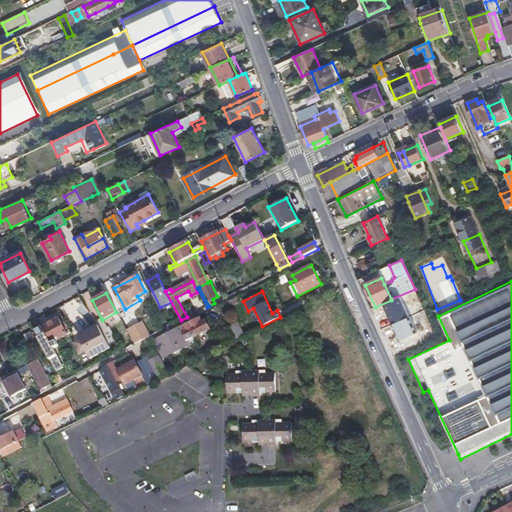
[(239,296),(228,302),(231,308),(241,302),(242,300),(239,296)]
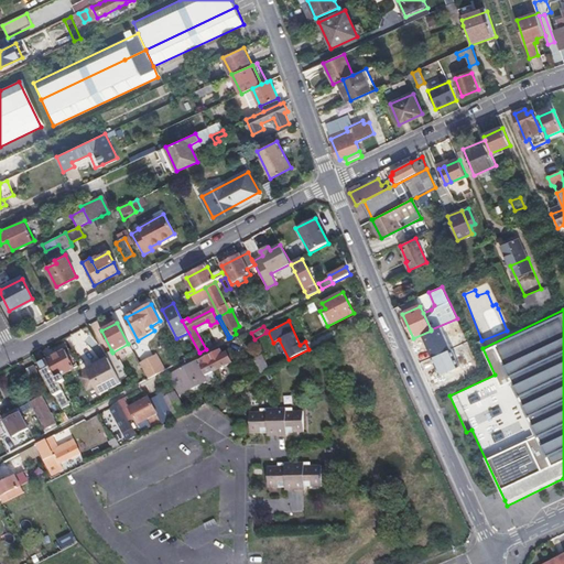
[(75,353),(87,343),(77,332),(66,342),(75,353)]
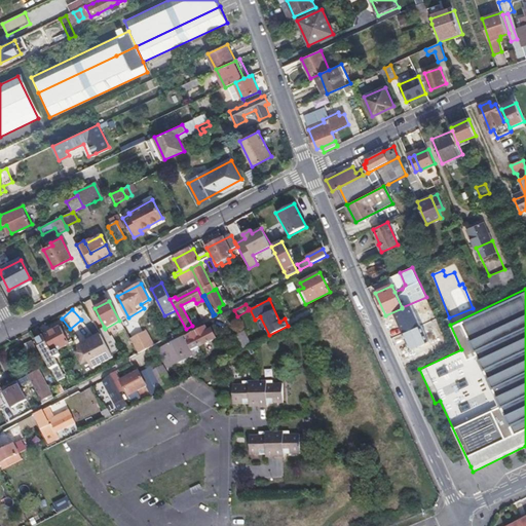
[(136,321),(125,327),(130,337),(142,331),(136,321)]
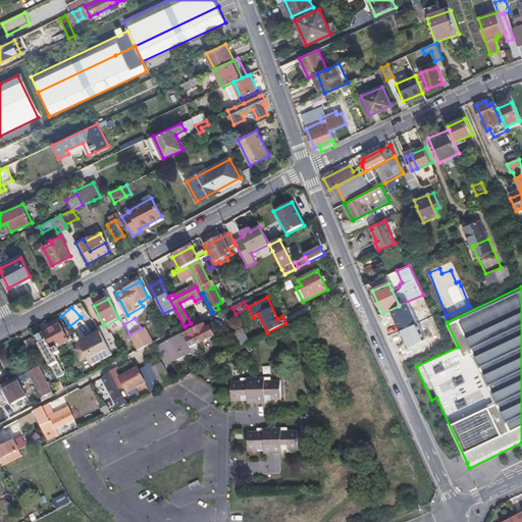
[(103,324),(98,327),(101,333),(103,337),(108,334),(104,326),(103,324)]
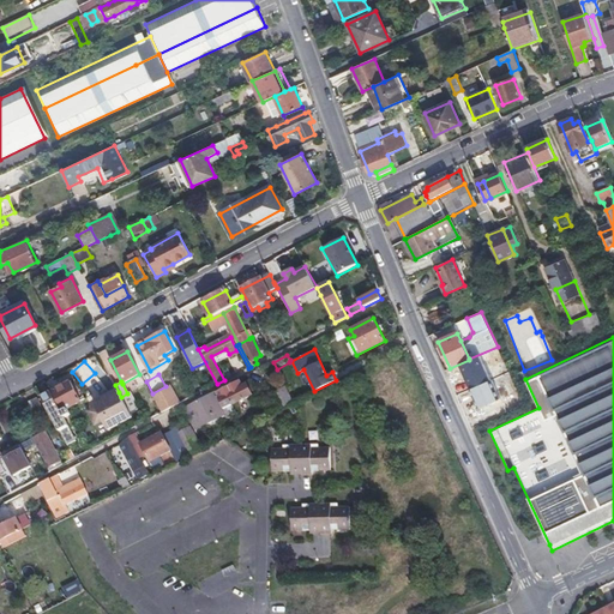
[(241,381),(217,395),(226,409),(234,404),(253,395),(248,385),(244,387),(241,381)]
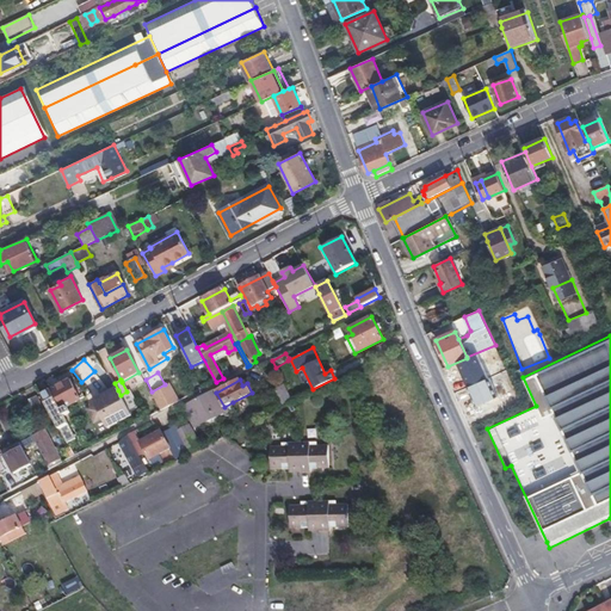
[(80,400),(71,381),(41,396),(67,444),(75,439),(62,415),(66,413),(63,409),(80,400)]
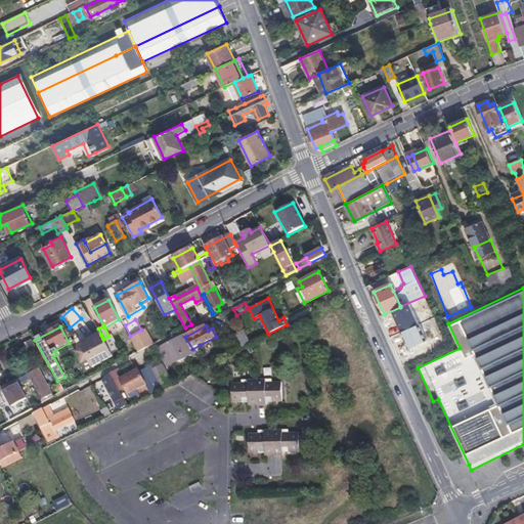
[(242,347),(250,343),(244,329),(234,334),(242,347)]
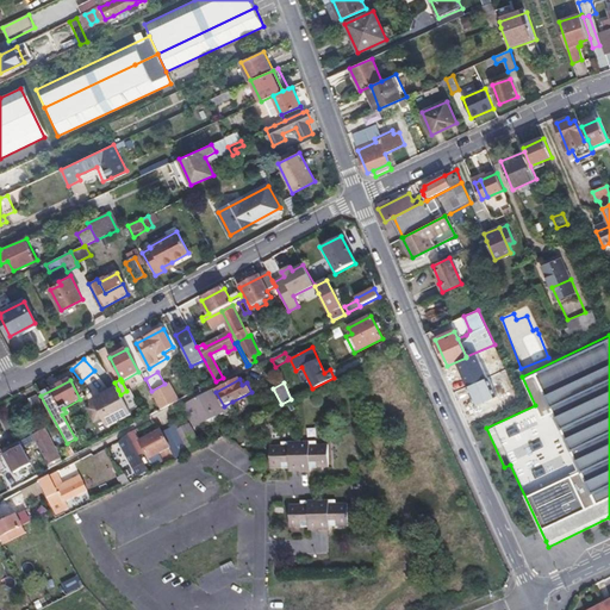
[(120,394),(118,390),(94,403),(97,406),(88,411),(95,423),(104,419),(109,428),(132,415),(129,410),(120,394)]
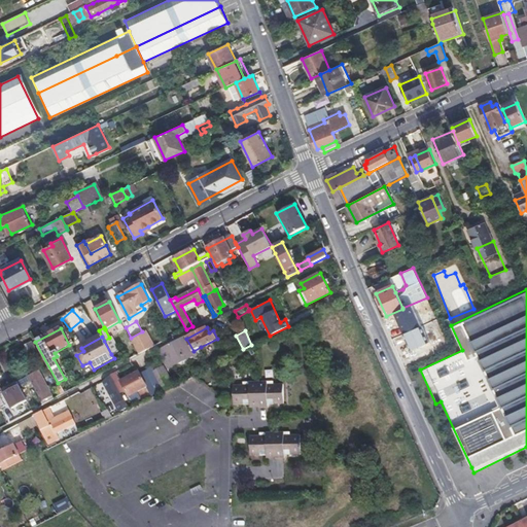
[(104,341),(111,354),(118,350),(111,337),(109,338),(104,341)]
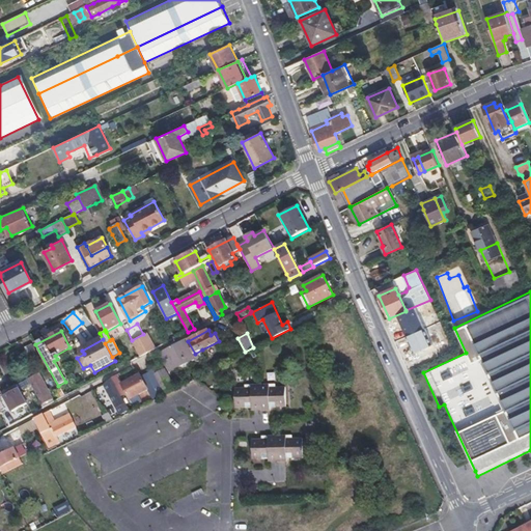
[(199,363),(207,359),(202,350),(195,354),(188,341),(187,339),(163,352),(173,370),(196,359),(199,363)]
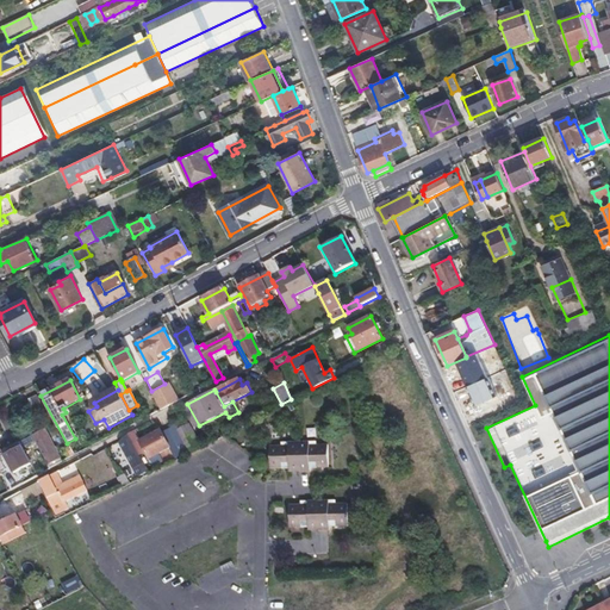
[(151,398),(160,411),(173,404),(166,391),(151,398)]
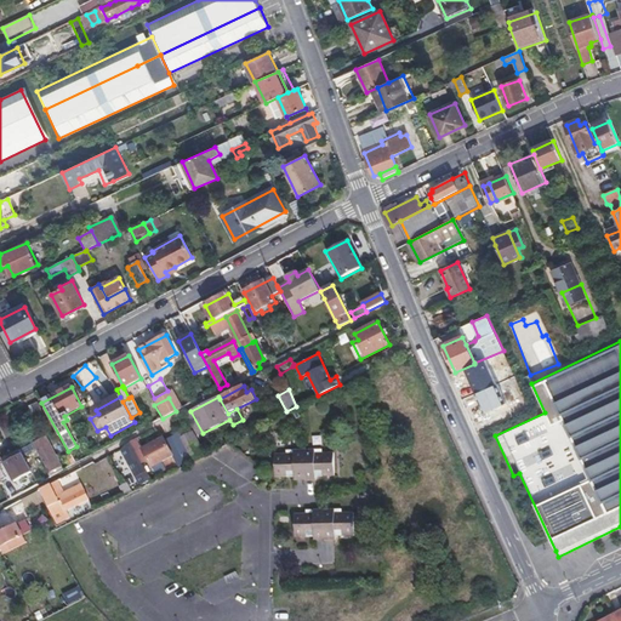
[(40,422),(47,419),(39,403),(32,408),(40,422)]
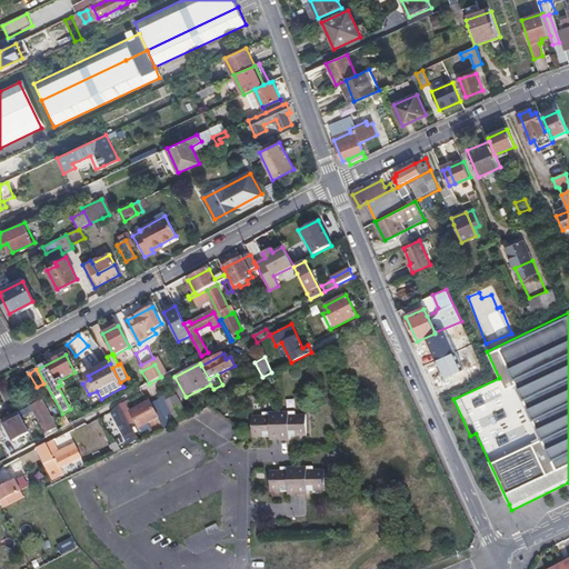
[(167,397),(178,420),(180,419),(169,396),(167,397)]
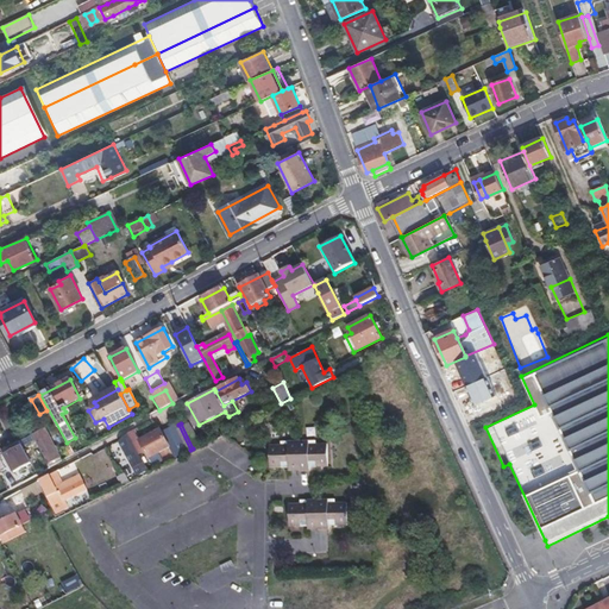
[(169,429),(181,454),(188,451),(190,450),(179,425),(171,428),(170,425),(167,426),(169,429)]
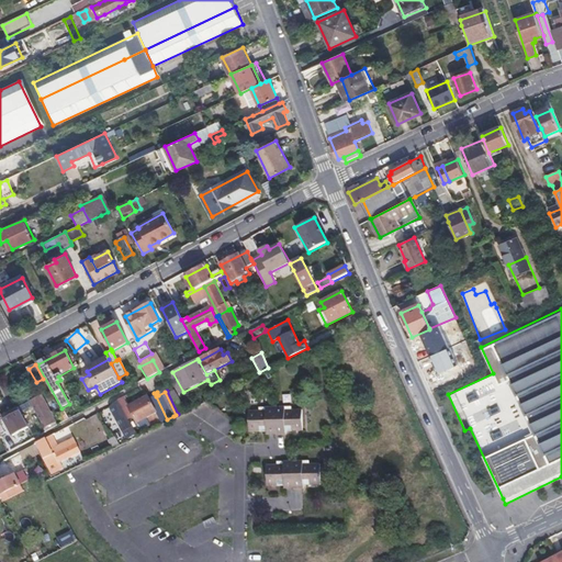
[(32,406),(44,427),(55,423),(46,406),(45,406),(40,396),(30,401),(32,406)]
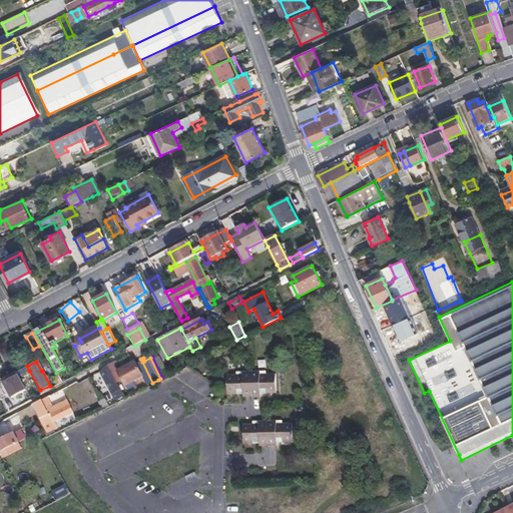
[(114,362),(108,365),(113,374),(118,371),(119,371),(114,362)]
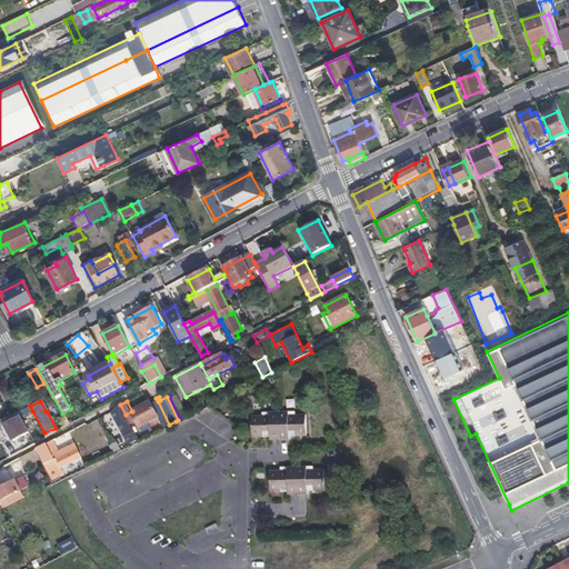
[(163,427),(169,425),(158,401),(151,403),(159,418),(163,427)]
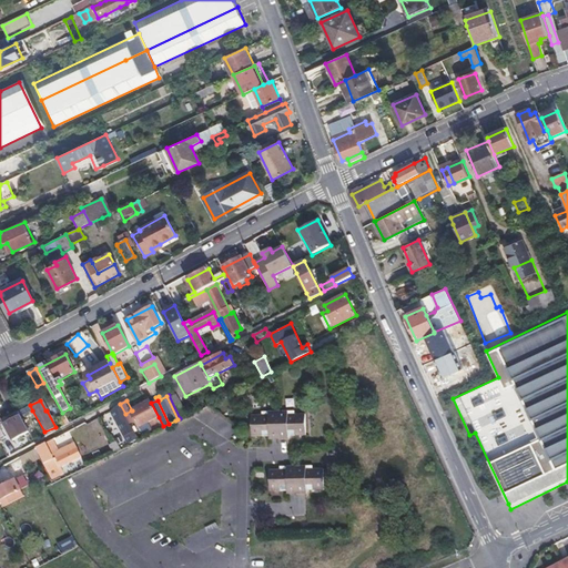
[(140,426),(159,417),(151,403),(150,402),(132,411),(131,411),(135,418),(140,426)]
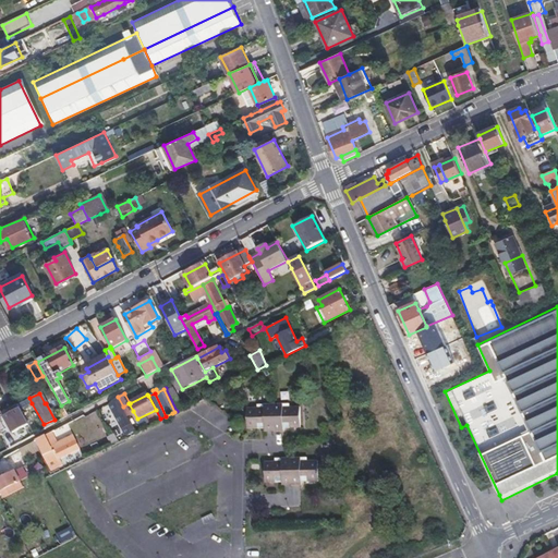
[(123,407),(118,397),(110,404),(126,436),(136,432),(128,414),(123,407)]
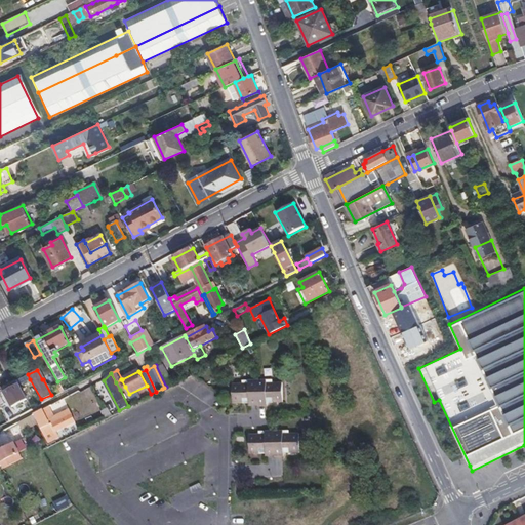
[(28,374),(16,381),(18,386),(30,379),(28,374)]
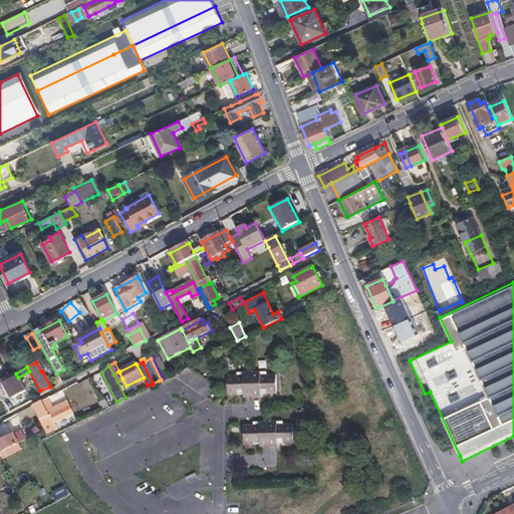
[(118,371),(113,374),(117,381),(122,378),(118,371)]
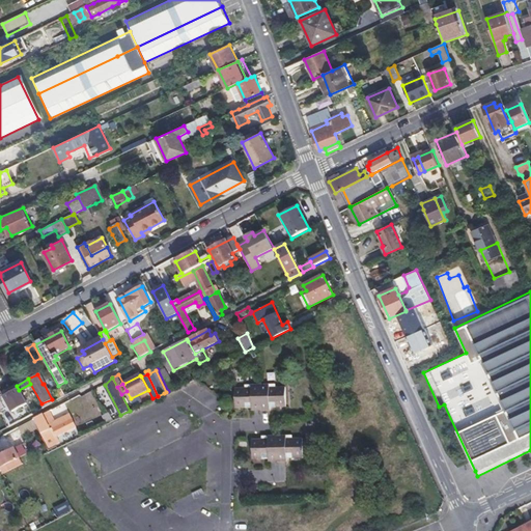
[(235,387),(235,408),(252,408),(252,411),(271,411),(271,408),(287,407),(287,386),(272,386),(272,384),(252,384),(252,387),(235,387)]
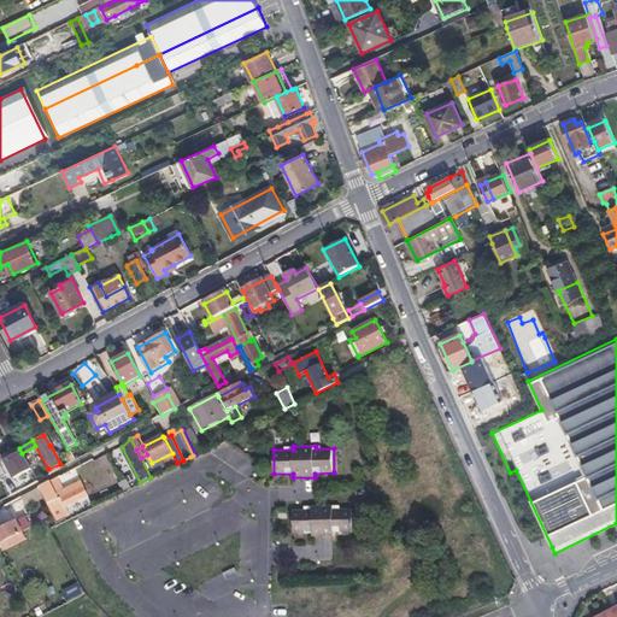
[(22,453),(19,448),(13,451),(4,456),(16,477),(30,469),(22,453)]
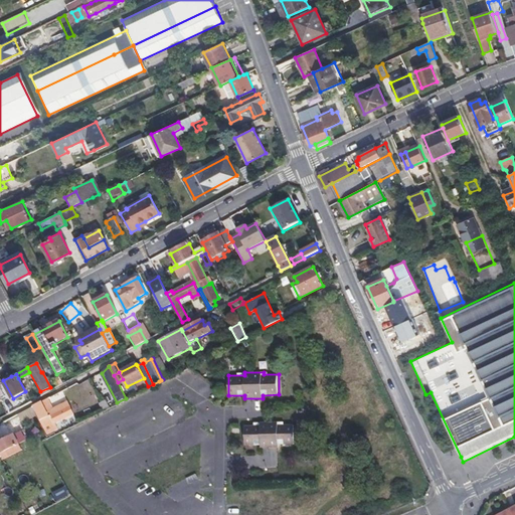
[(104,409),(109,406),(105,398),(100,401),(104,409)]
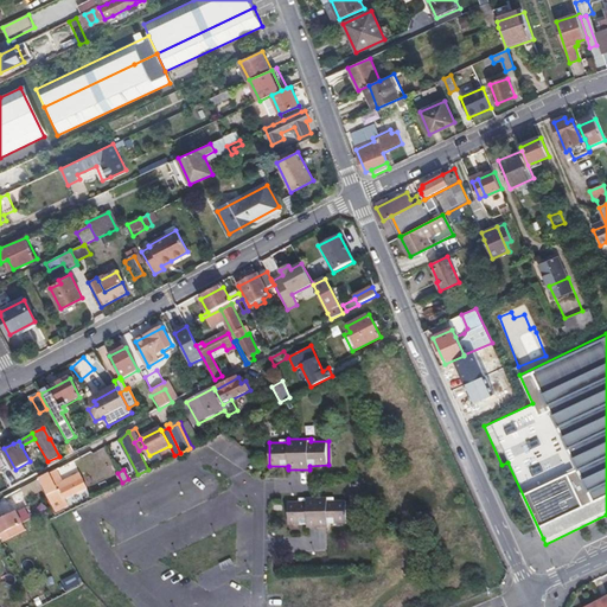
[(55,471),(39,479),(51,504),(87,487),(80,473),(62,483),(55,471)]
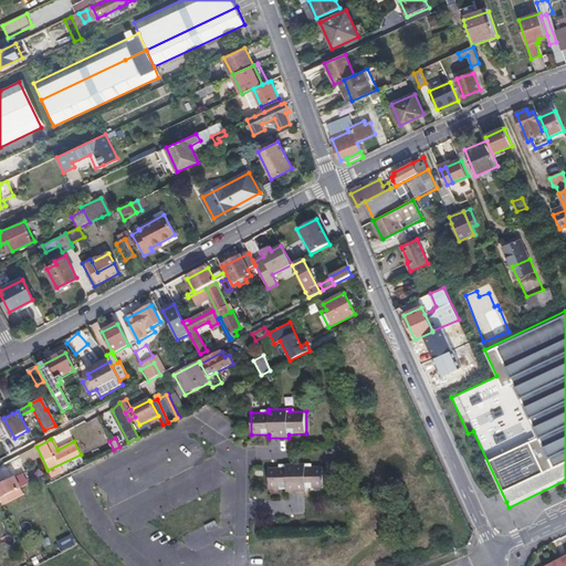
[(24,464),(40,457),(35,447),(20,454),(24,464)]
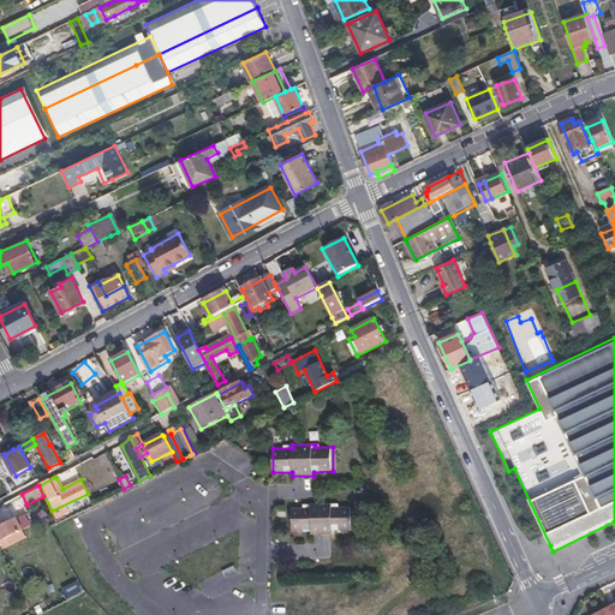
[(292,507),(292,531),(311,531),(311,535),(333,535),(333,531),(351,531),(351,506),(333,506),(333,503),(310,503),(310,507),(292,507)]
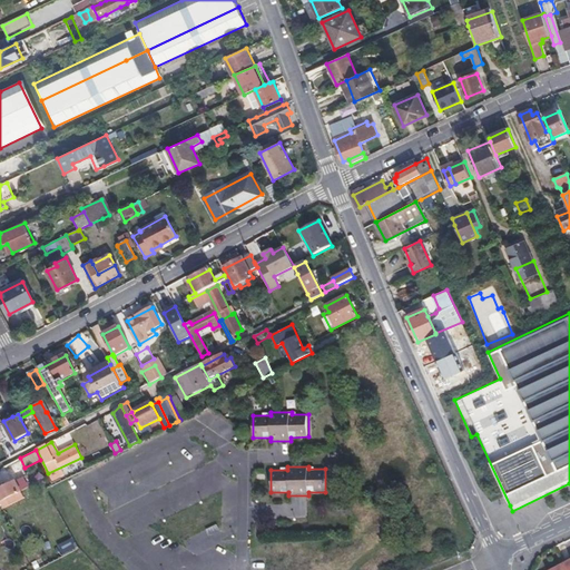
[(0,503),(2,509),(18,502),(23,499),(20,490),(26,487),(21,478),(0,488),(0,503)]
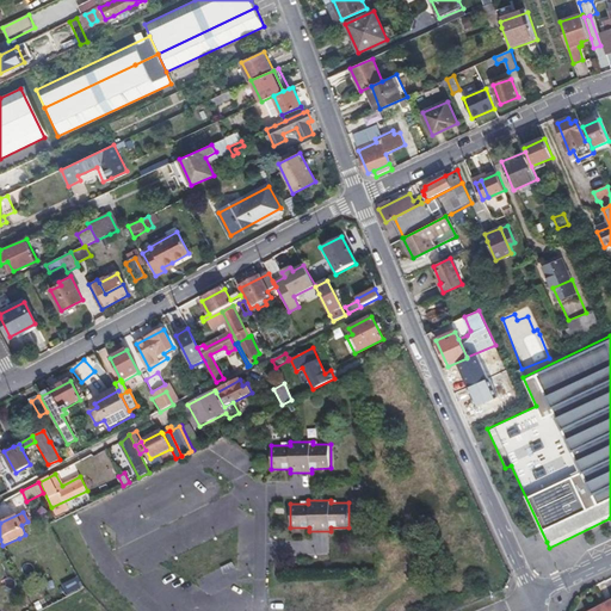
[(610,610),(610,598),(610,599),(610,598),(610,599),(588,610),(610,610)]
